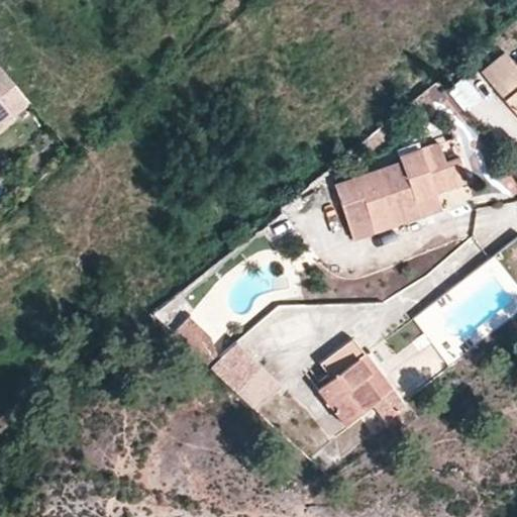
[(516,65),(505,52),(481,72),(516,115),(516,65)]
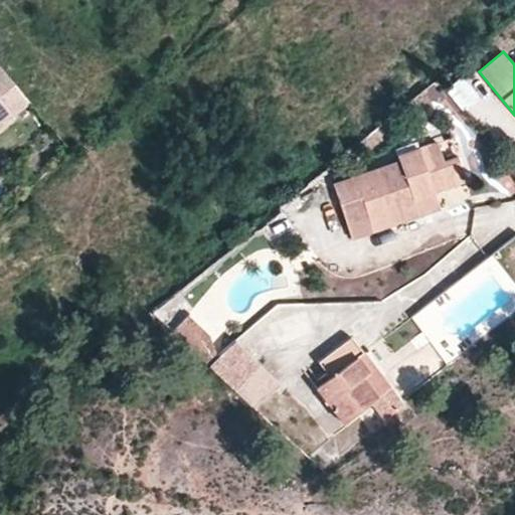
[(5,69),(0,72),(0,95),(19,120),(35,106),(5,69)]
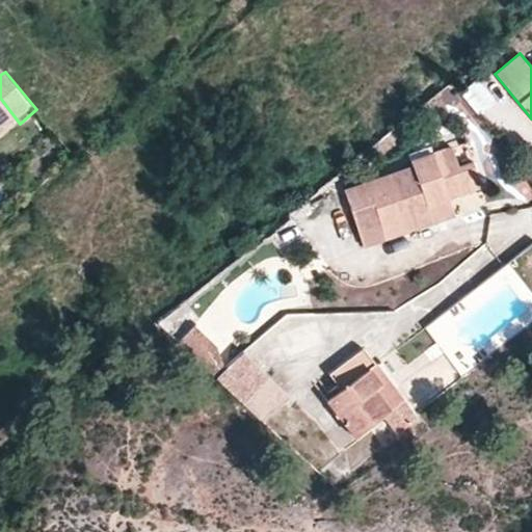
[(479,110),(495,98),(476,77),(461,89),(479,110)]
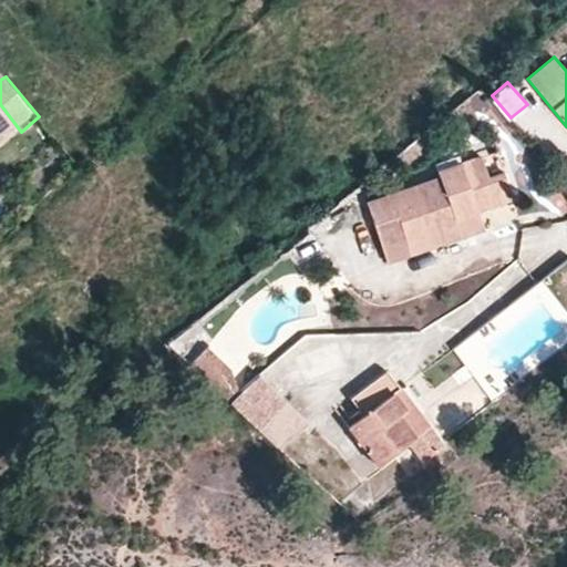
[(0,148),(21,132),(0,104),(0,148)]
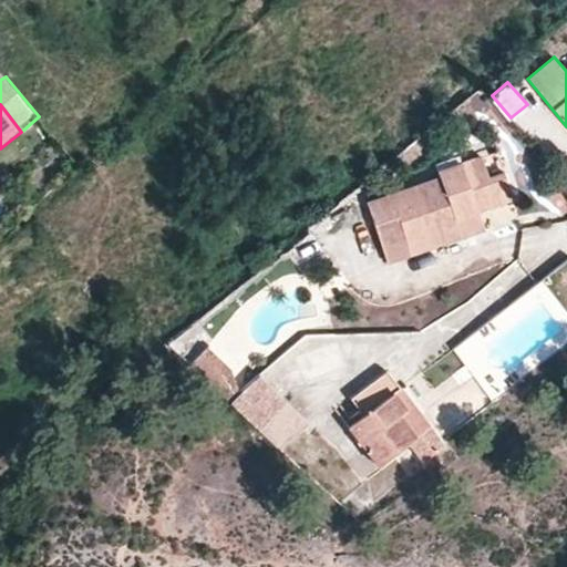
[(511,202),(502,175),(488,179),(481,160),(437,174),(440,179),(367,205),(373,227),(397,219),(406,248),(456,230),(453,222),(476,215),(511,202)]
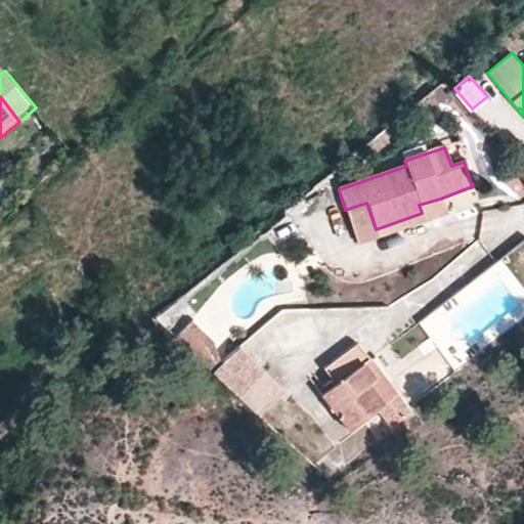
[(446,215),(440,199),(419,205),(422,213),(376,229),(379,238),(446,215)]
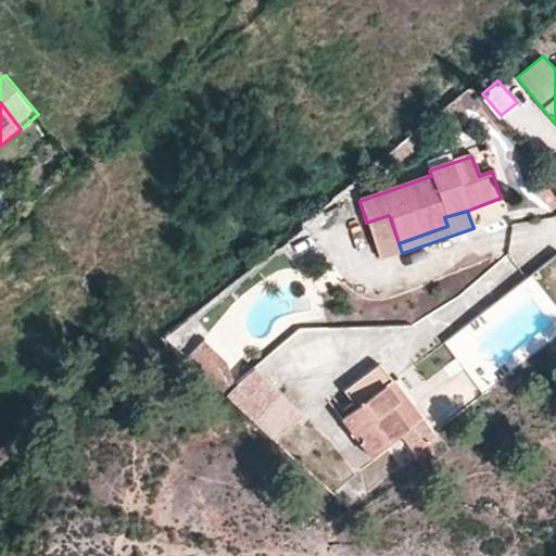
[(399,243),(389,215),(366,223),(376,251),(399,243)]
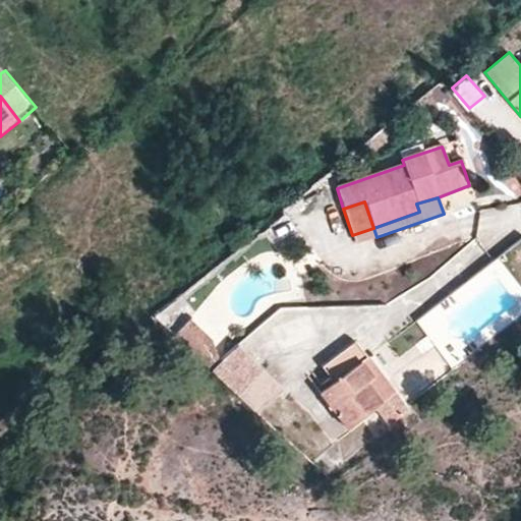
[(373,228),(352,235),(355,244),(377,237),(373,228)]
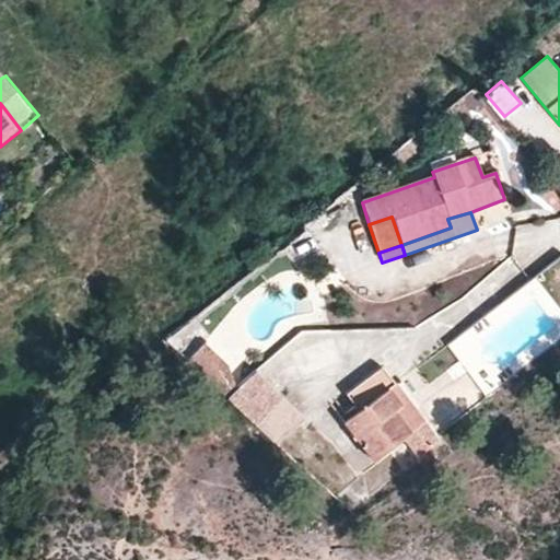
[(229,365),(206,343),(188,361),(225,398),(236,388),(229,365)]
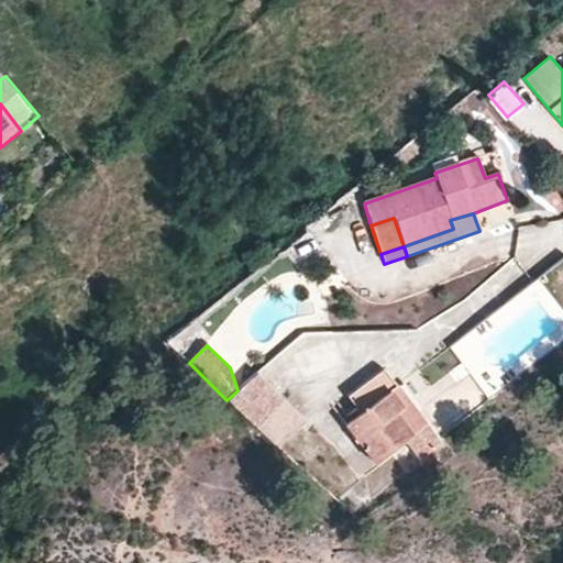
[(397,388),(383,370),(345,397),(360,416),(345,426),(375,466),(405,443),(410,439),(392,416),(401,408),(389,394),(397,388)]
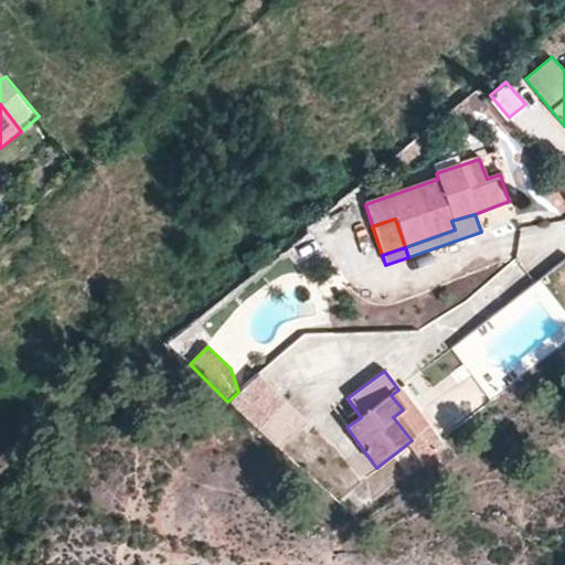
[(427,428),(398,390),(391,395),(403,409),(393,417),(412,440),(406,445),(420,464),(441,448),(427,428)]
